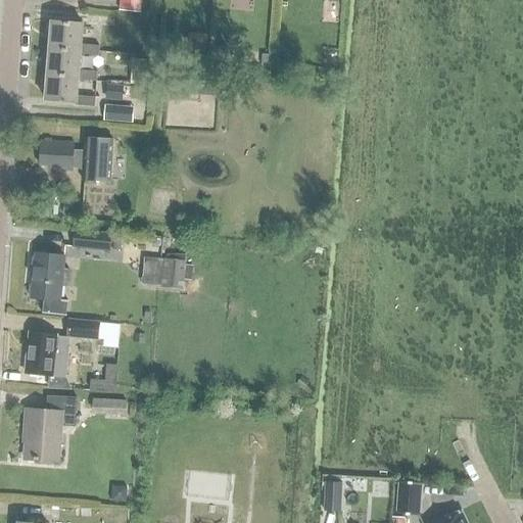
[(120,0),(119,11),(139,13),(140,0),(120,0)]
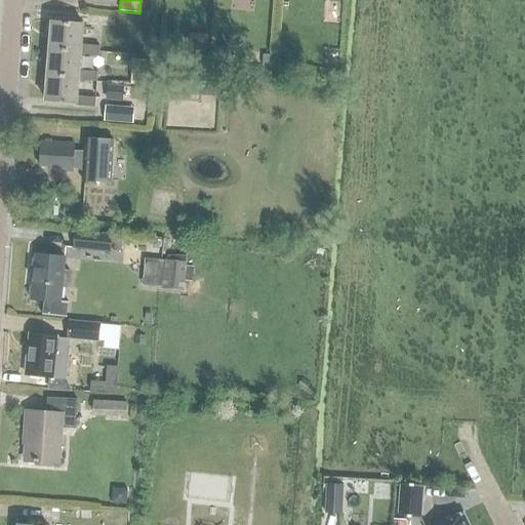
[(51,22),(49,48),(81,51),(81,54),(98,55),(99,45),(81,44),(82,25),(51,22)]
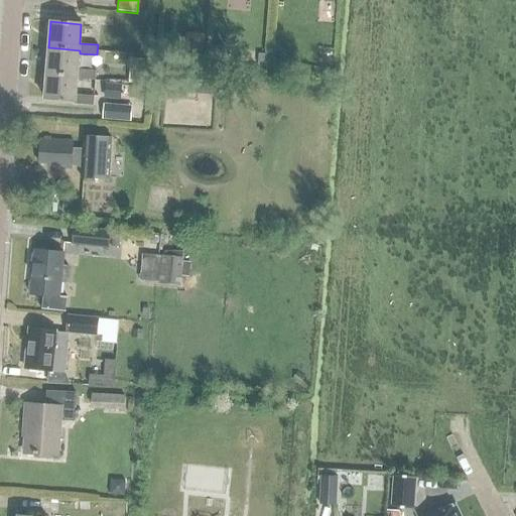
[(194,50),(196,33),(185,33),(184,50),(194,50)]
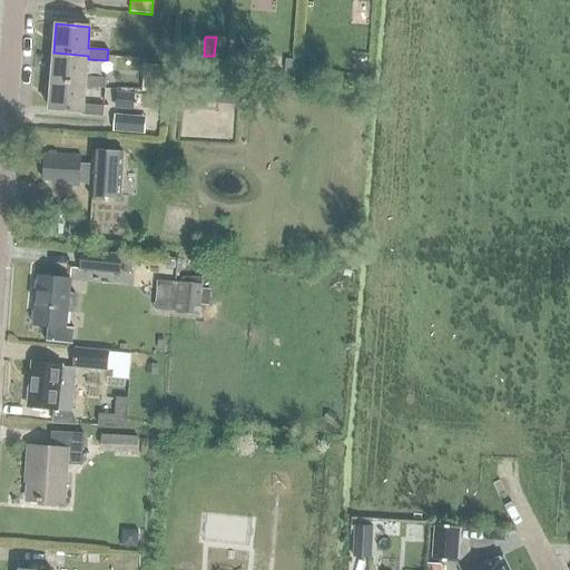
[(245,52),(232,51),(231,67),(244,68),(245,52)]
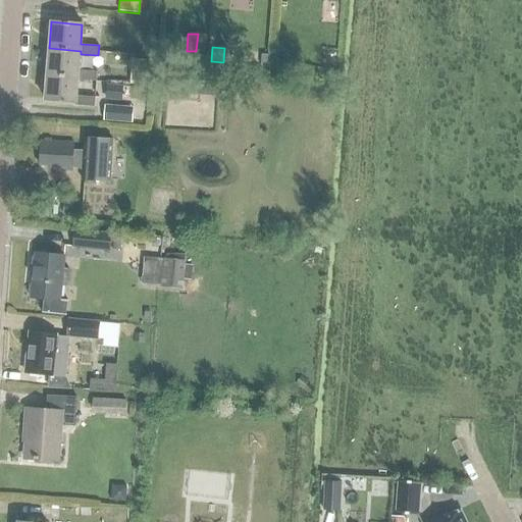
[(96,81),(96,76),(97,71),(79,70),(81,54),(81,51),(49,48),(47,73),(79,76),(79,80),(96,81)]
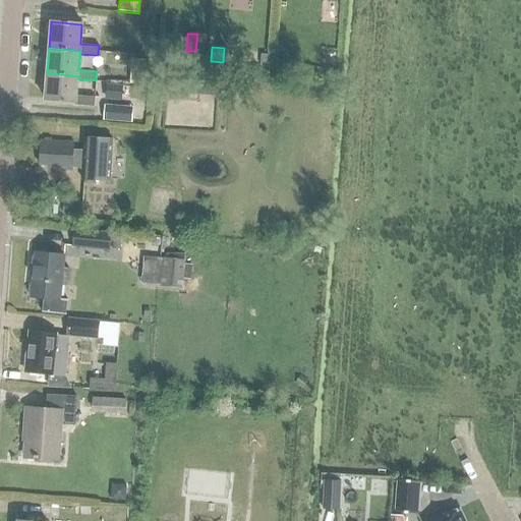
[(269,67),(270,55),(261,54),(259,67),(269,67)]
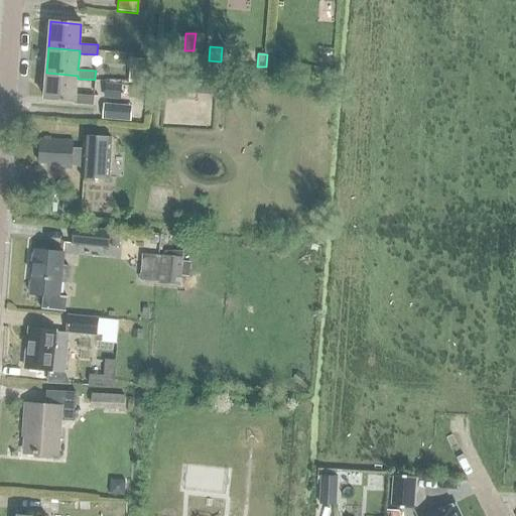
[(325,70),(334,63),(328,55),(319,62),(325,70)]
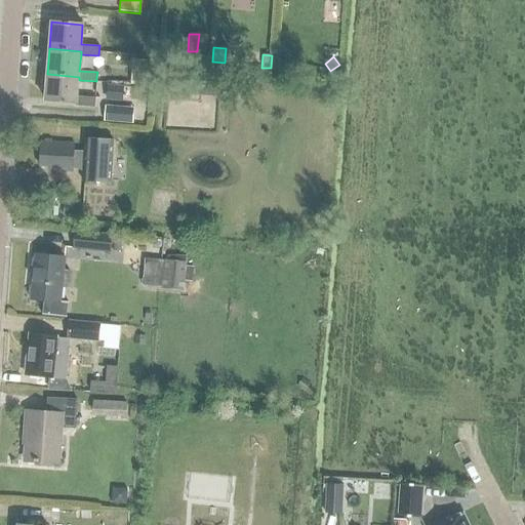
[(153,73),(135,72),(134,84),(152,85),(153,73)]
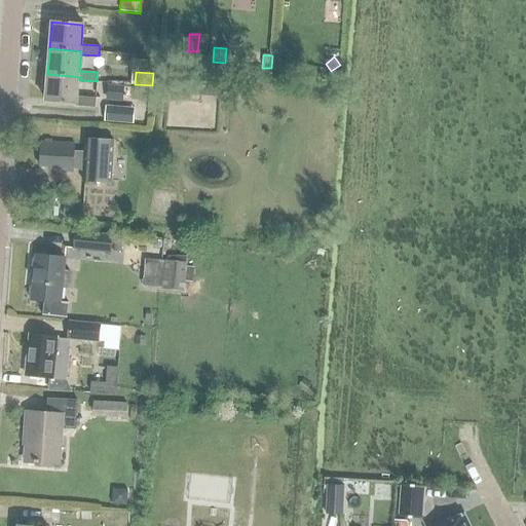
[(79,80),(79,77),(47,74),(45,101),(75,103),(75,106),(95,108),(95,98),(78,97),(79,80)]
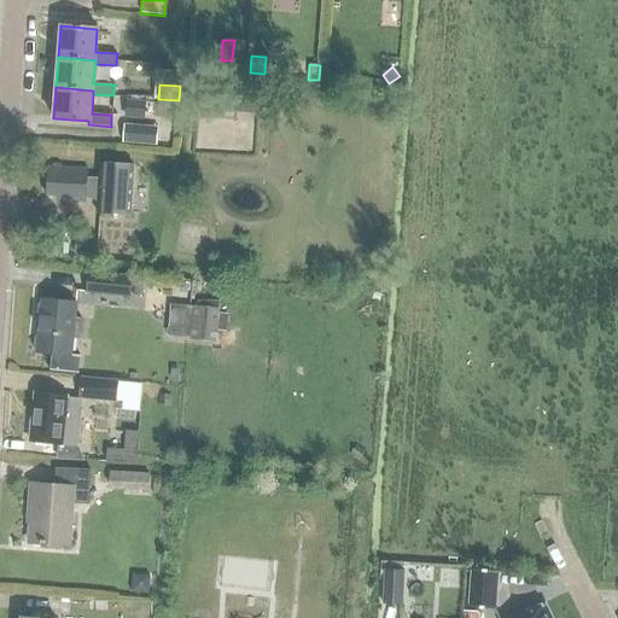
[(237,95),(188,94),(187,111),(235,112),(237,95)]
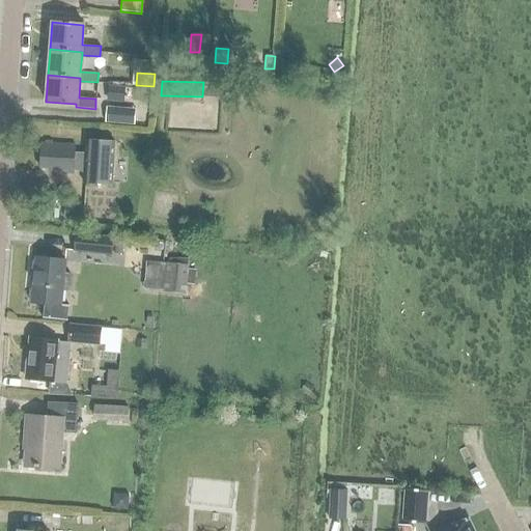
[(124,87),(108,86),(107,99),(123,100),(124,87)]
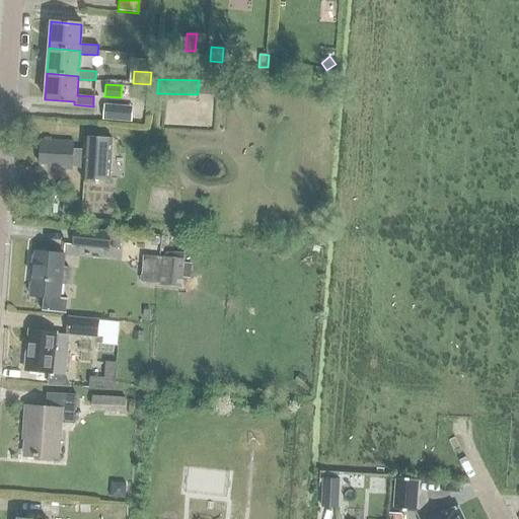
[(102,121),(132,123),(133,106),(103,104),(102,121)]
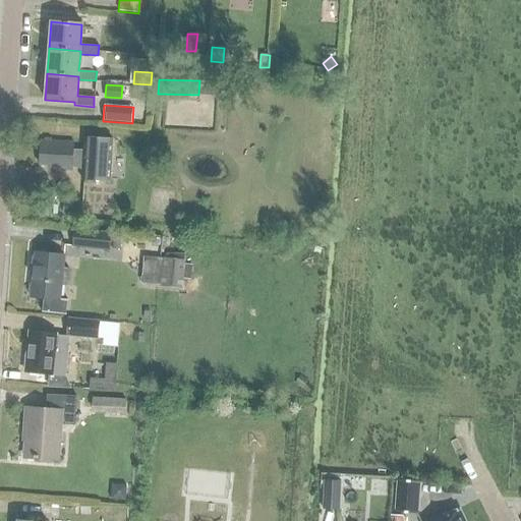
[(111,139),(84,137),(83,152),(72,152),(72,143),(41,141),(40,165),(49,165),(49,169),(70,170),(70,165),(82,166),(81,180),(108,182),(111,139)]
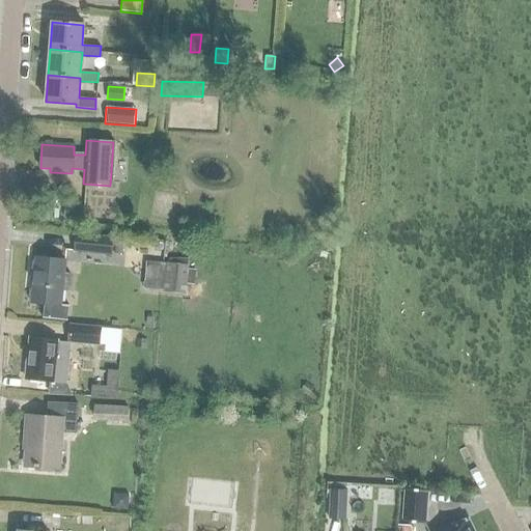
[(149,170),(165,166),(163,157),(147,161),(149,170)]
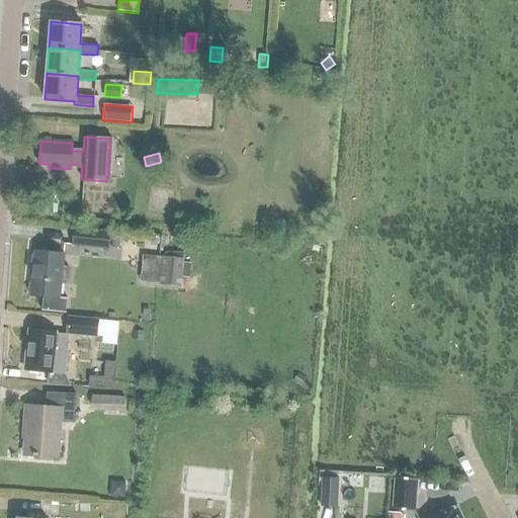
[(63,200),(63,210),(79,211),(79,201),(63,200)]
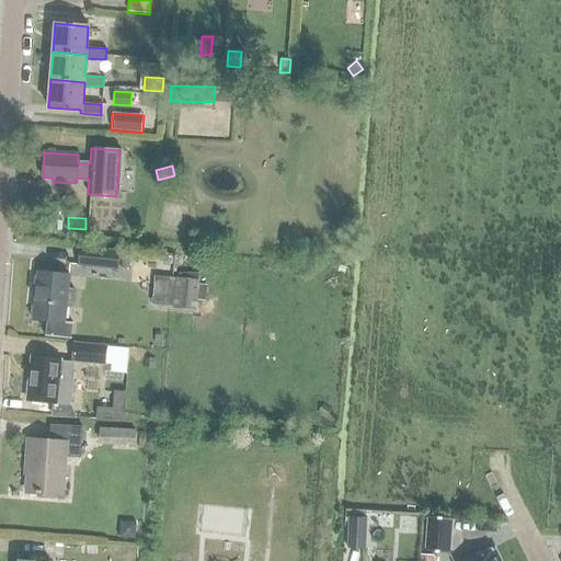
[(77,264),(116,267),(117,251),(78,249),(77,264)]
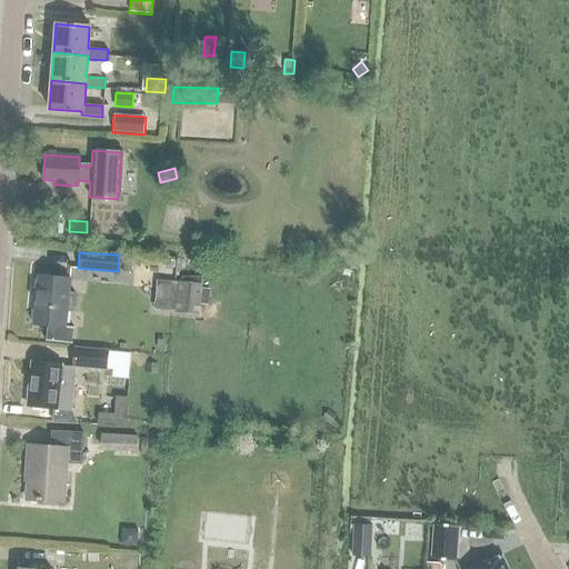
[(32,323),(46,326),(45,340),(71,343),(72,327),(63,326),(66,311),(71,311),(76,308),(77,298),(73,295),(68,293),(69,279),(38,276),(32,323)]
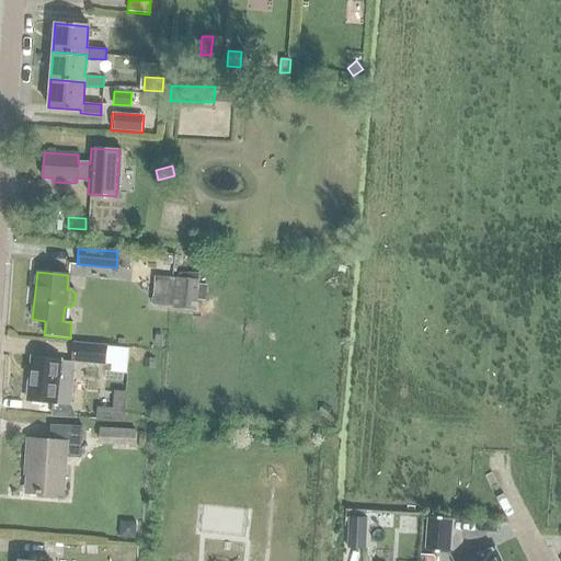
[(176,278),(173,309),(194,311),(198,281),(176,278)]
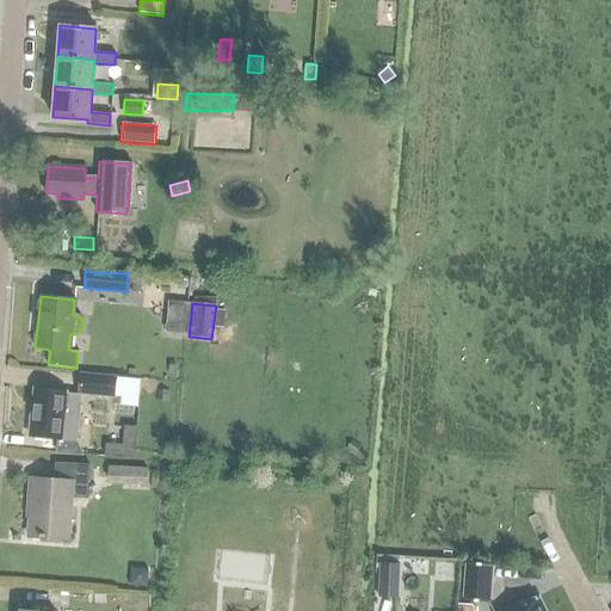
[(112,377),(80,374),(78,393),(111,396),(111,395),(112,377)]
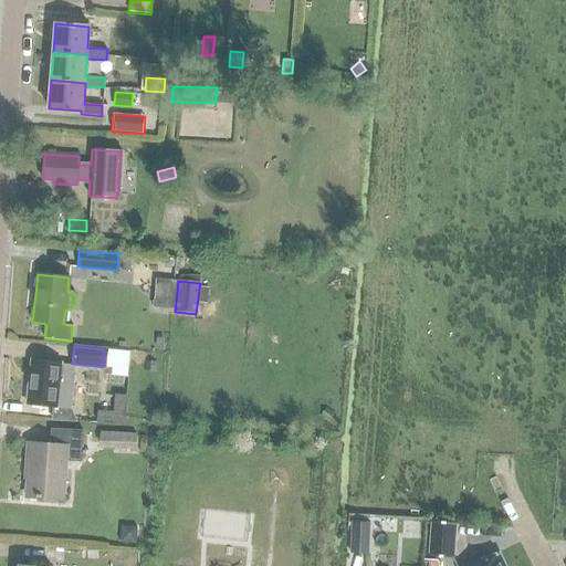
[(103,366),(112,367),(116,367),(116,376),(126,376),(128,352),(104,349),(103,366)]
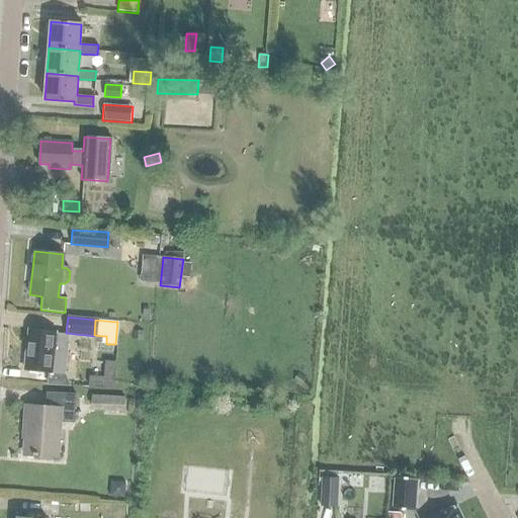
[(29,331),(25,370),(63,374),(66,339),(53,338),(54,333),(29,331)]
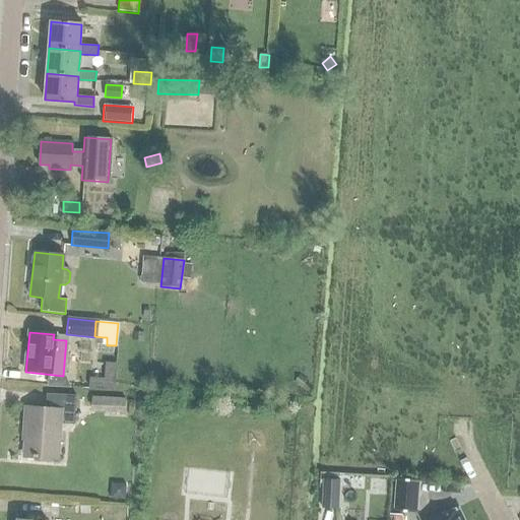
[(142,342),(143,333),(134,332),(133,341),(142,342)]
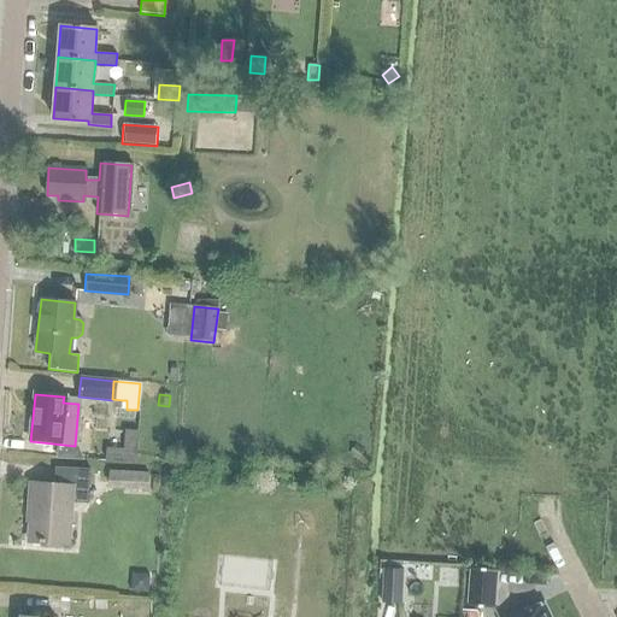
[(123,450),(106,448),(105,460),(134,463),(136,432),(124,430),(123,450)]
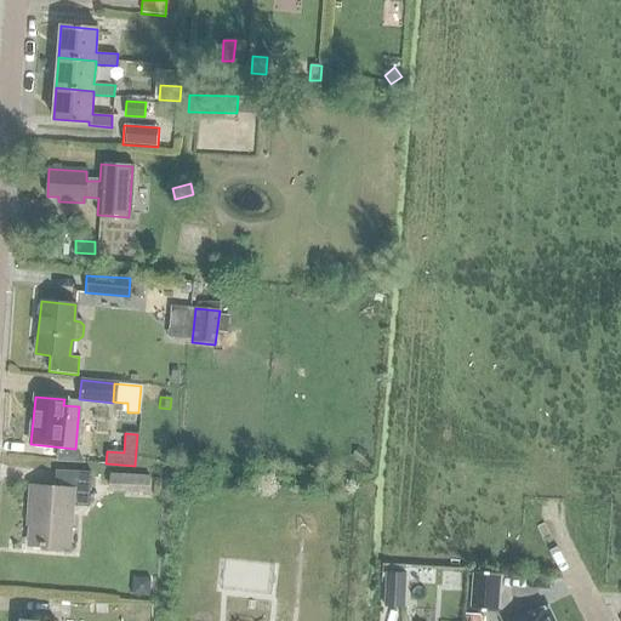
[(55,474),(53,489),(30,488),(27,525),(30,525),(29,545),(68,548),(72,501),(85,502),(85,507),(86,507),(89,476),(52,472),(52,474),(55,474)]
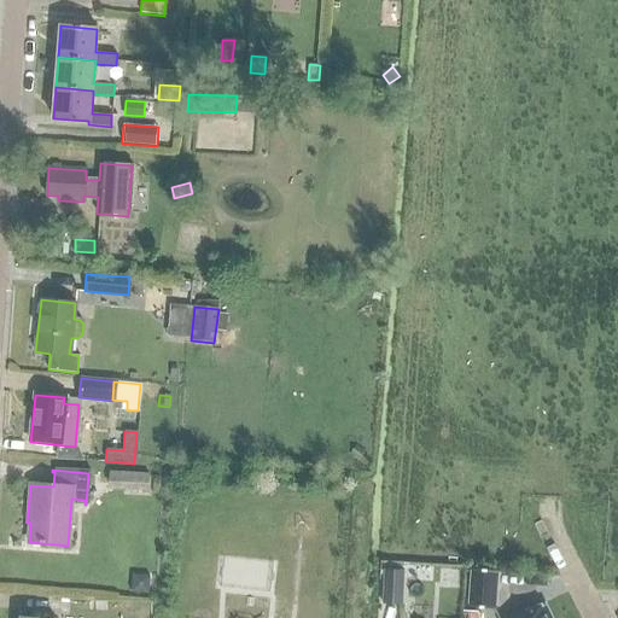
[(98,484),(145,488),(146,476),(99,472),(98,484)]
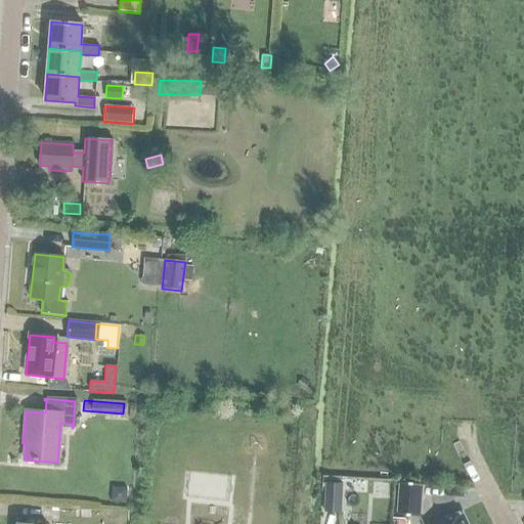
[(342,483),(325,483),(323,512),(340,513),(342,483)]
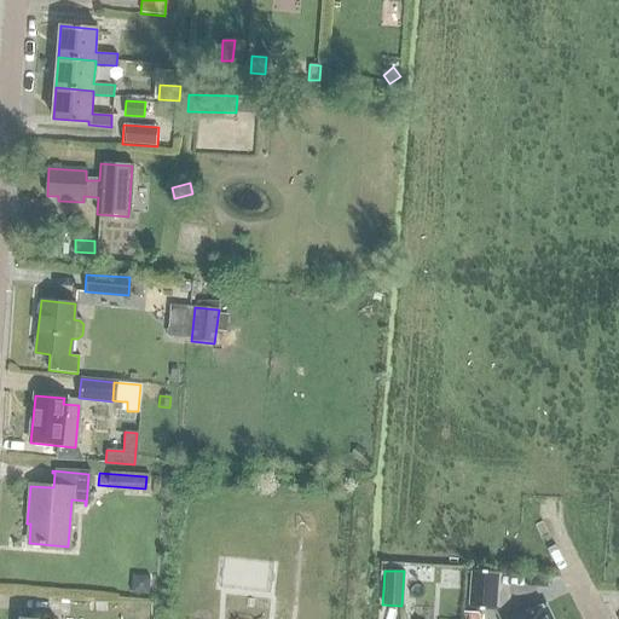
[(472,572),(469,608),(496,609),(498,573),(472,572)]
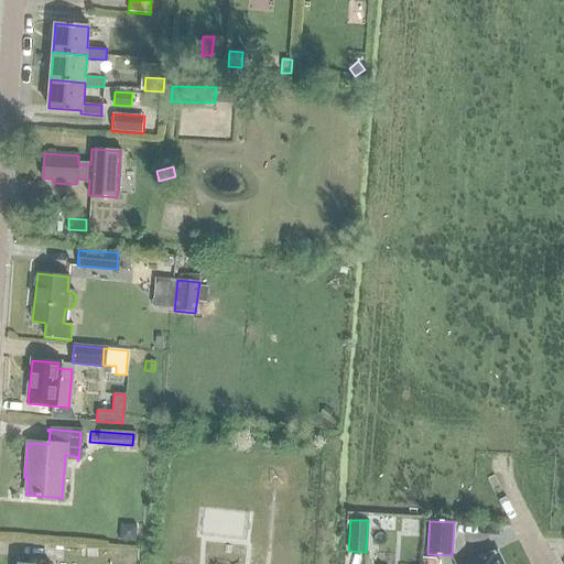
[(502,563),(496,551),(468,563),(502,563)]
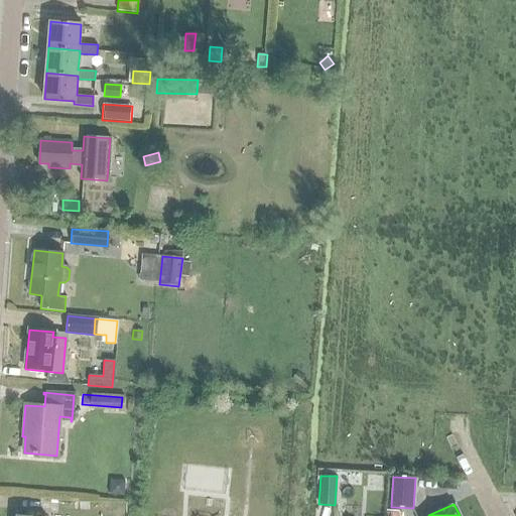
[(122,515),(123,507),(103,506),(102,515),(122,515)]
